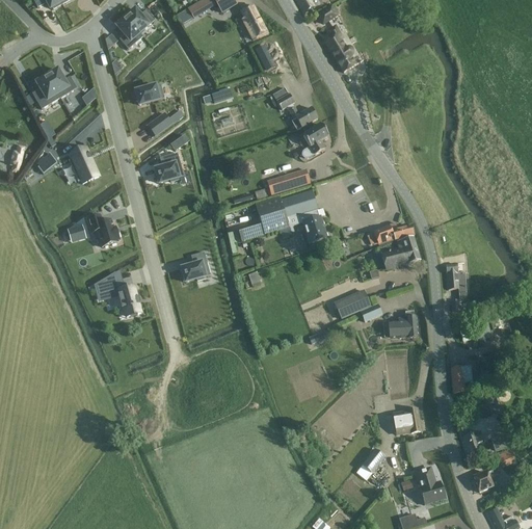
[(218,0),(223,10),(235,5),(232,0),(218,0)]
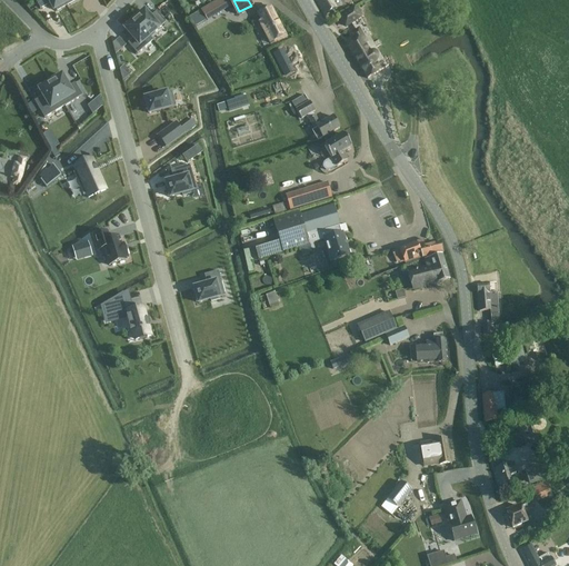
[(320,0),(325,9),(335,3),(332,0),(320,0)]
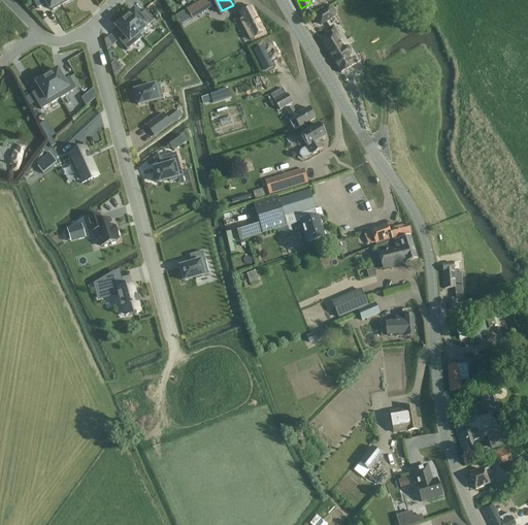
[(265,30),(252,3),(240,8),(249,24),(245,26),(251,37),(265,30)]
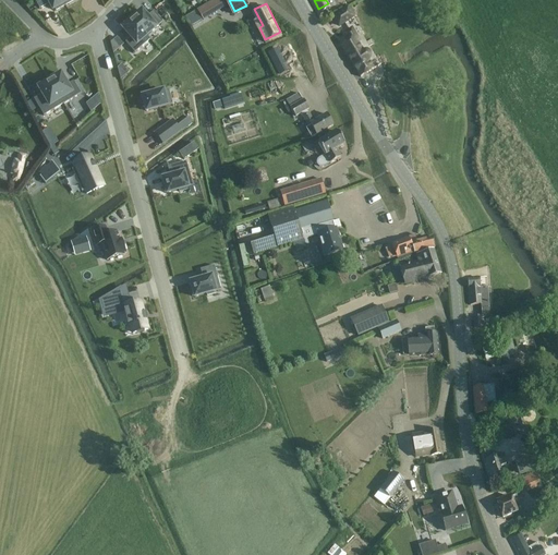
[(339,23),(344,20),(354,14),(349,5),(335,15),(339,23)]
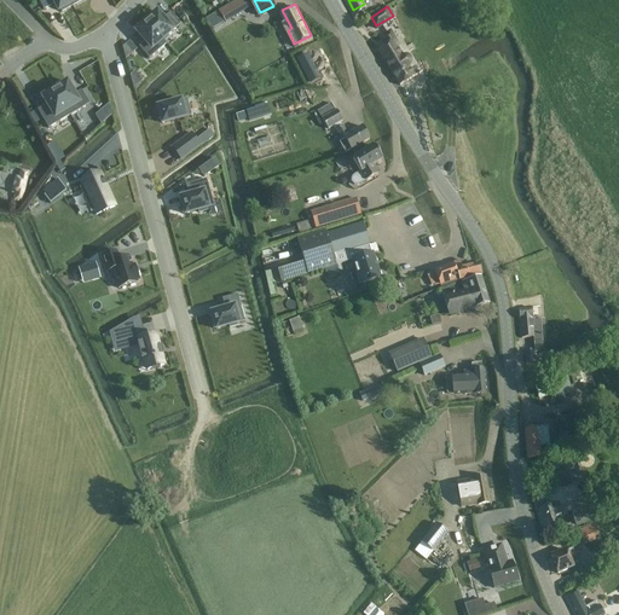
[(154,9),(145,16),(162,36),(180,21),(171,9),(163,15),(157,9),(155,10),(154,9)]
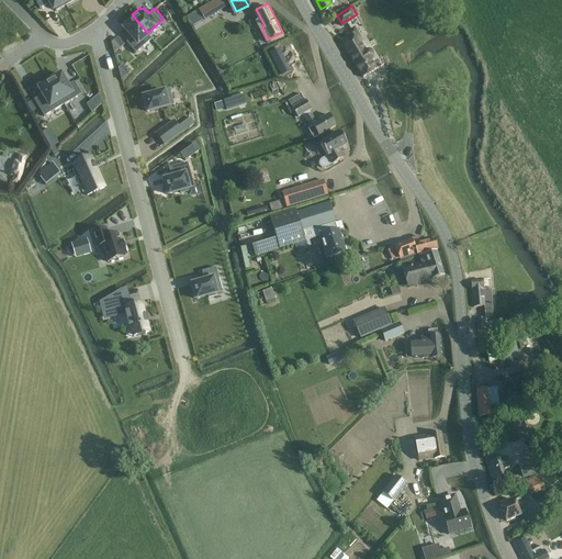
[(200,12),(190,18),(194,24),(197,23),(199,26),(208,21),(205,18),(204,19),(200,12)]
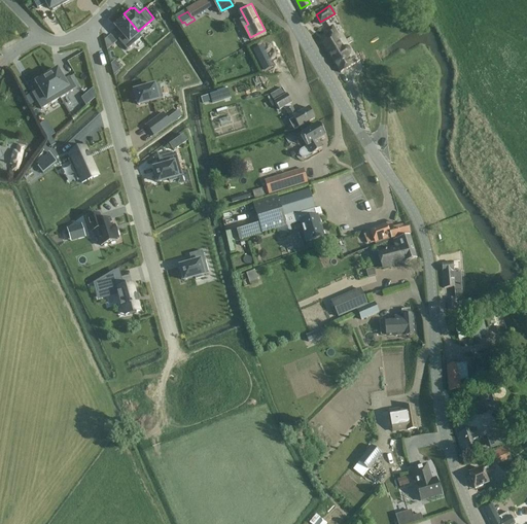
[(116,22),(115,24),(124,33),(118,37),(127,47),(142,34),(138,31),(124,13),(115,21),(116,22)]
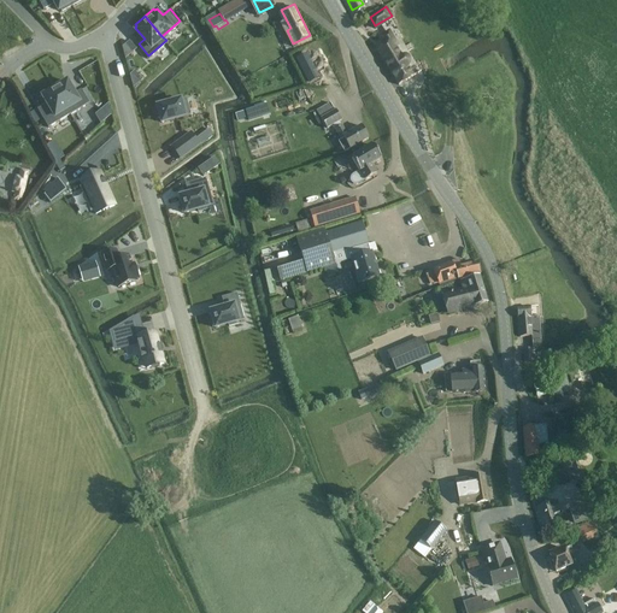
[(412,74),(406,64),(407,64),(407,63),(409,62),(409,60),(409,59),(409,58),(409,57),(407,57),(407,56),(406,56),(405,54),(404,54),(403,54),(401,54),(392,39),(394,37),(388,29),(381,34),(386,42),(377,47),(399,82),(412,74)]
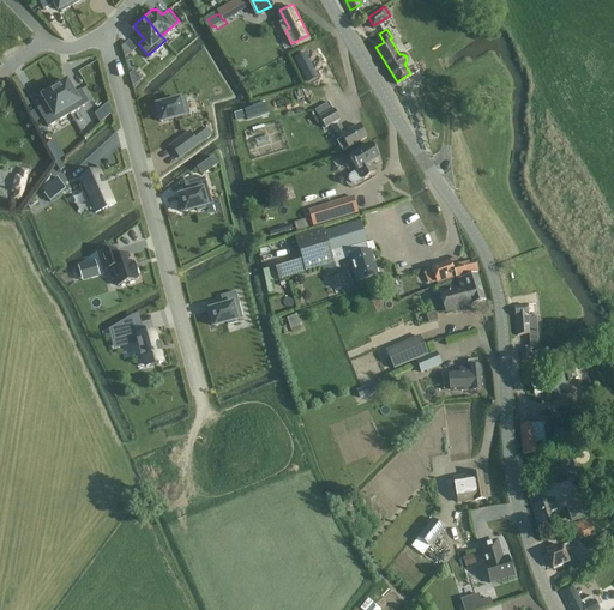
[(128,37),(121,43),(125,55),(136,46),(128,37)]
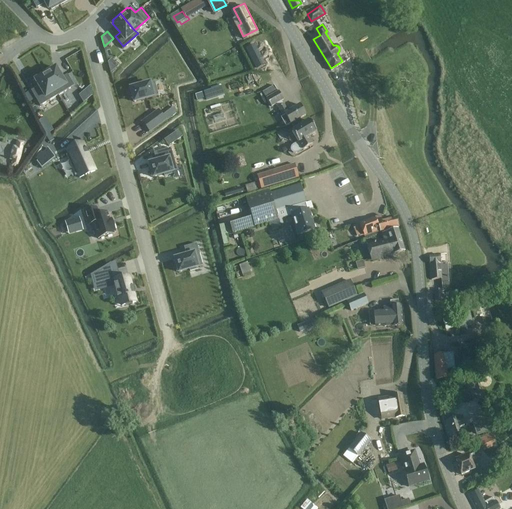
[(254,40),(261,53),(272,48),(265,34),(254,40)]
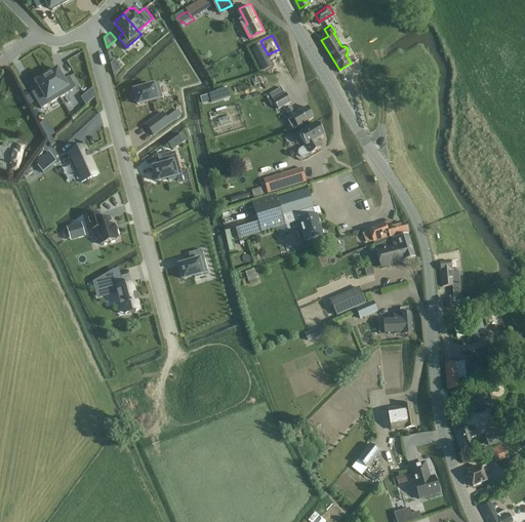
[(257,44),(252,47),(263,68),(272,64),(261,42),(259,43),(259,42),(257,43),(257,44)]
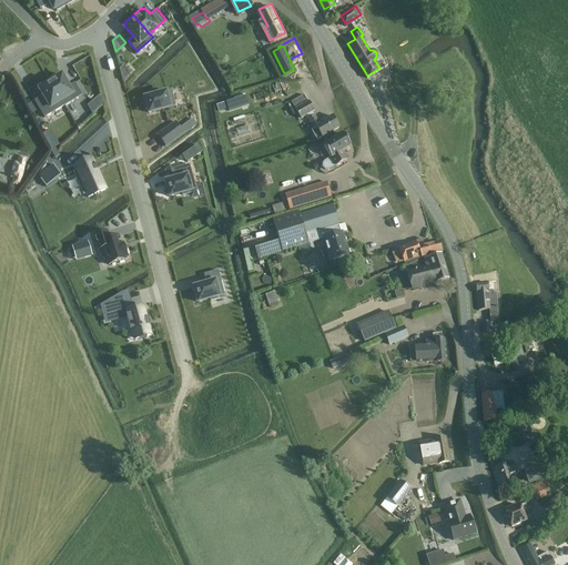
[(59,71),(49,77),(64,103),(82,92),(74,79),(69,83),(61,72),(60,73),(59,71)]
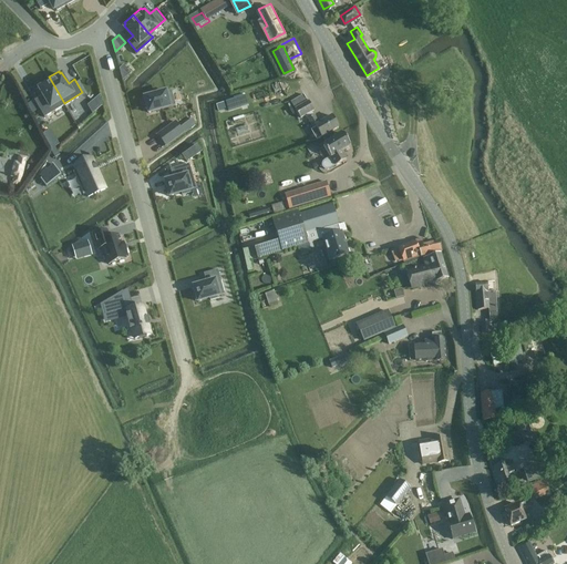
[(42,92),(33,98),(44,115),(64,103),(49,77),(39,82),(40,84),(38,85),(42,92)]
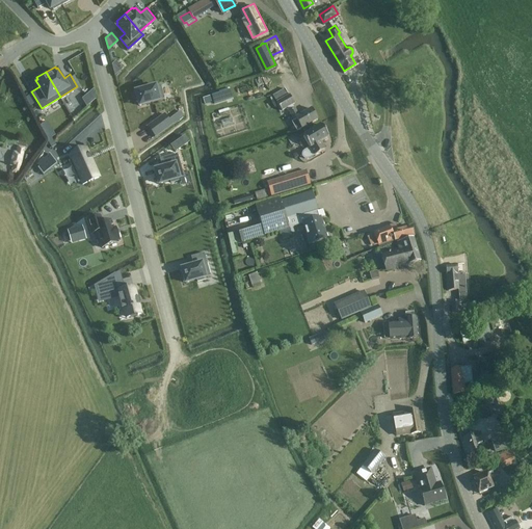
[(136,90),(133,91),(136,100),(138,100),(139,103),(164,97),(160,82),(154,84),(154,82),(147,84),(147,85),(135,88),(136,90)]
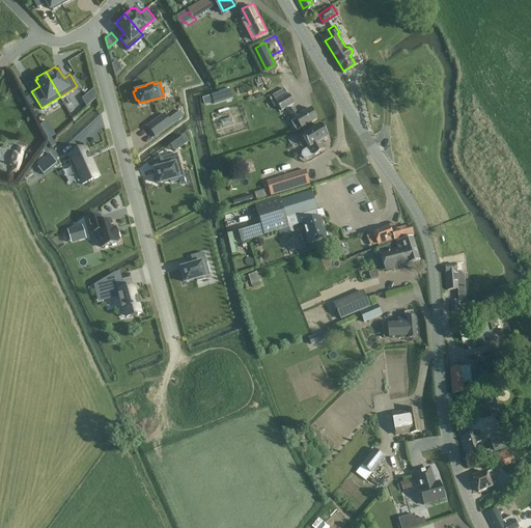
[(288,82),(274,91),(289,117),(304,108),(288,82)]
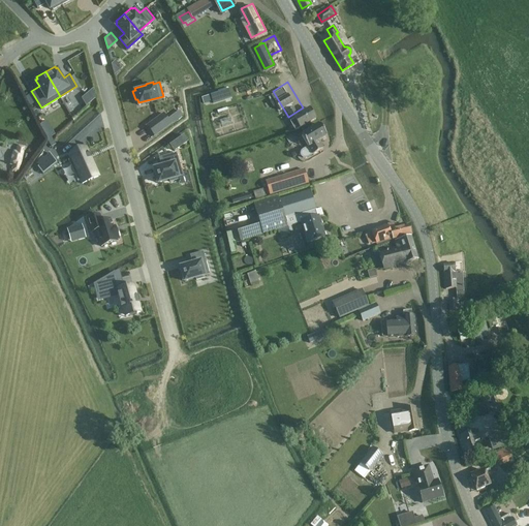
[(228,87),(211,93),(213,100),(230,95),(228,87)]
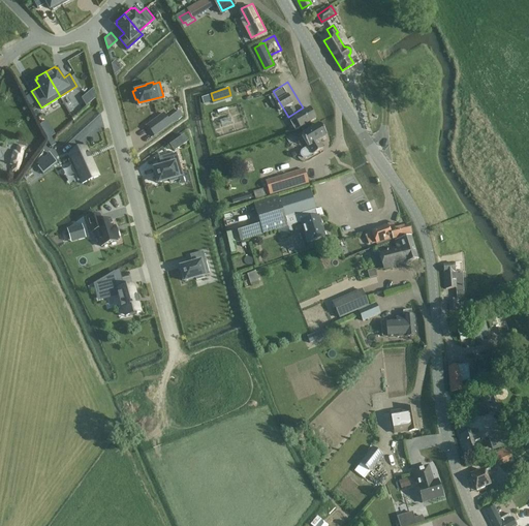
[(164,107),(145,125),(155,135),(175,118),(164,107)]
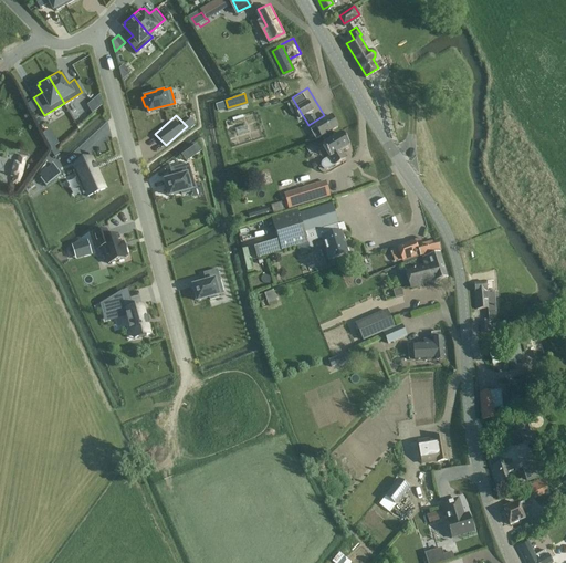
[(51,126),(44,129),(51,145),(56,143),(51,126)]
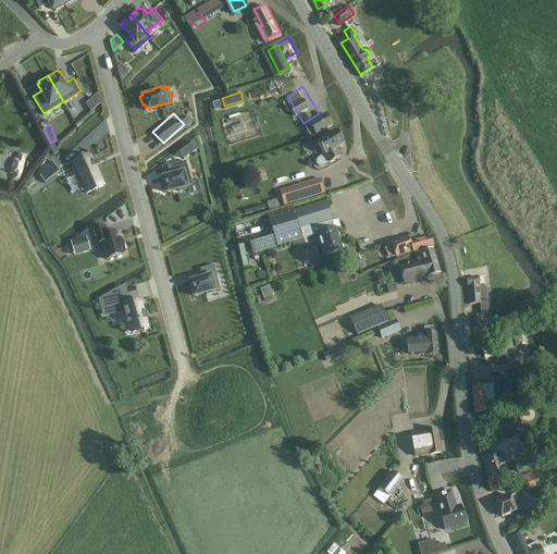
[(317,157),(317,160),(319,163),(321,164),(323,163),(330,160),(339,155),(335,146),(344,140),(337,128),(318,140),(324,152),(319,156),(317,157)]
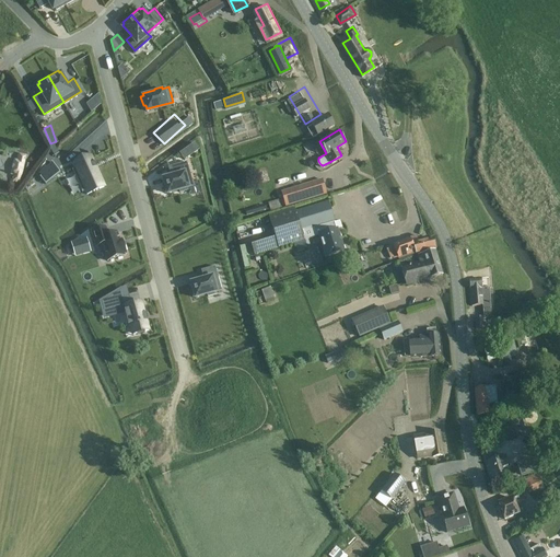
[(194,140),(179,150),(184,157),(199,147),(194,140)]
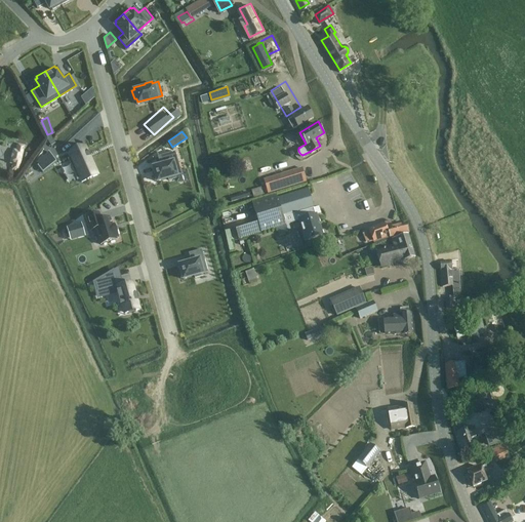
[(9,161),(11,162),(10,168),(18,170),(25,144),(17,142),(15,147),(12,147),(9,161)]
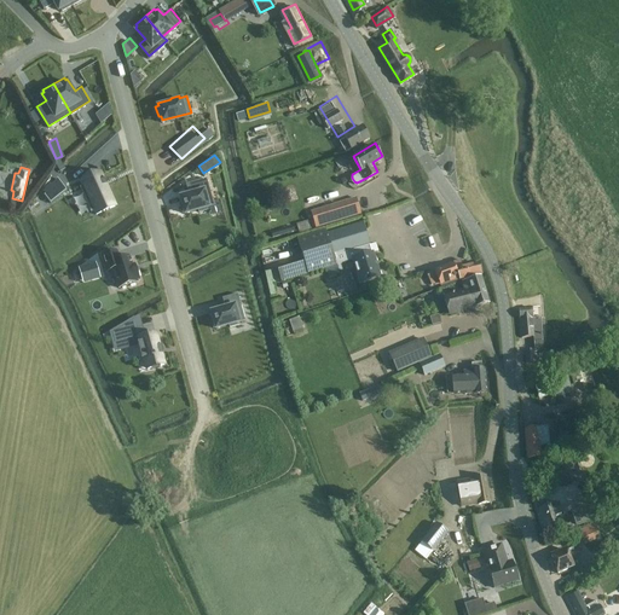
[(84,184),(80,185),(91,208),(94,207),(96,212),(115,203),(105,181),(99,184),(98,181),(104,179),(100,170),(81,179),(84,184)]
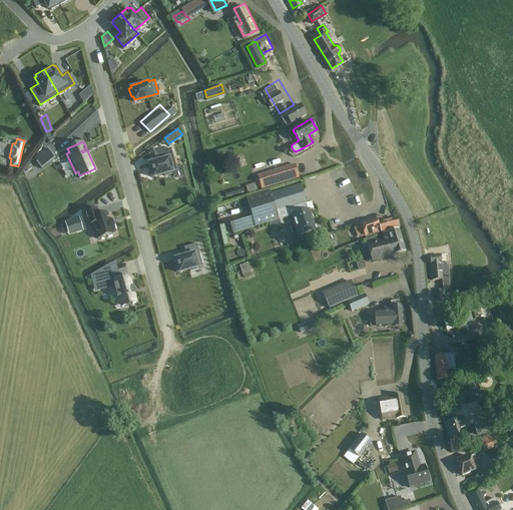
[(47,145),(36,159),(41,166),(55,155),(47,145)]
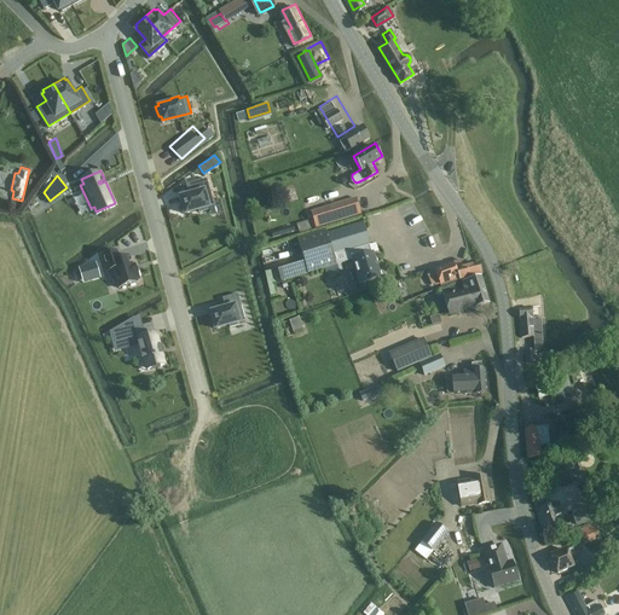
[(181,199),(179,201),(183,210),(185,209),(185,212),(198,208),(198,209),(208,207),(207,204),(214,203),(207,175),(185,181),(189,192),(180,195),(181,199)]
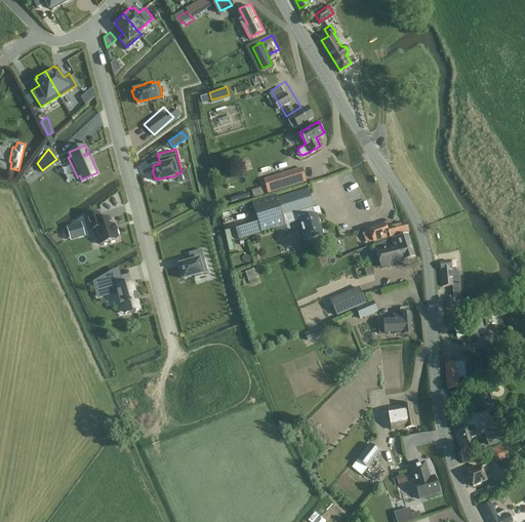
[(301,166),(278,173),(264,177),(268,192),(306,179),(305,176),(301,166)]
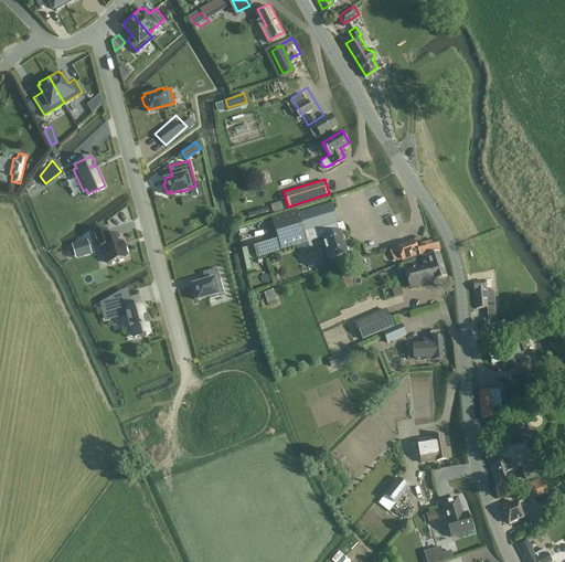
[(273,209),(283,207),(280,199),(272,201),(273,209)]
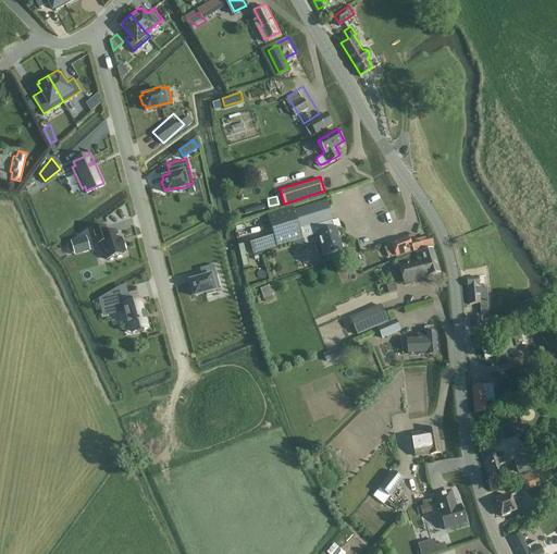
[(317,232),(334,225),(332,219),(333,218),(326,197),(295,207),(294,204),(267,212),(273,231),(247,239),(252,253),(293,239),(296,249),(304,247),(300,237),(317,232)]
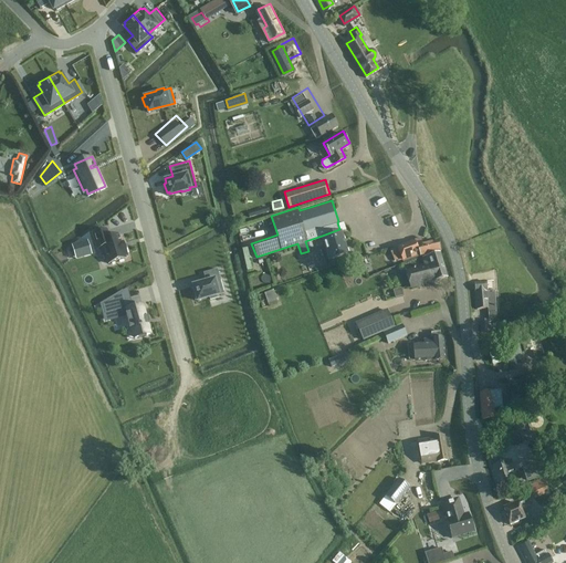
[(107,226),(92,230),(97,247),(103,244),(108,262),(126,257),(126,254),(127,254),(123,239),(121,239),(118,232),(109,235),(107,226)]
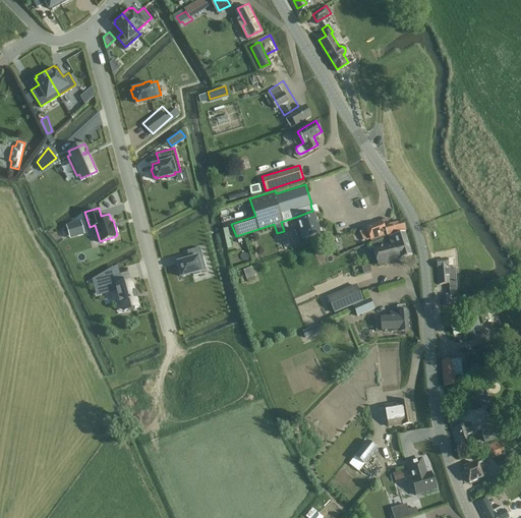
[(313,211),(312,211),(296,217),(296,218),(302,237),(320,231),(313,211)]
